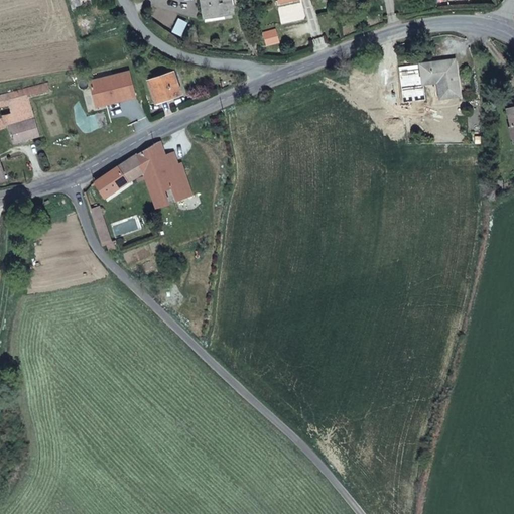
[(199,0),(202,15),(222,12),(230,10),(228,0),(199,0)]
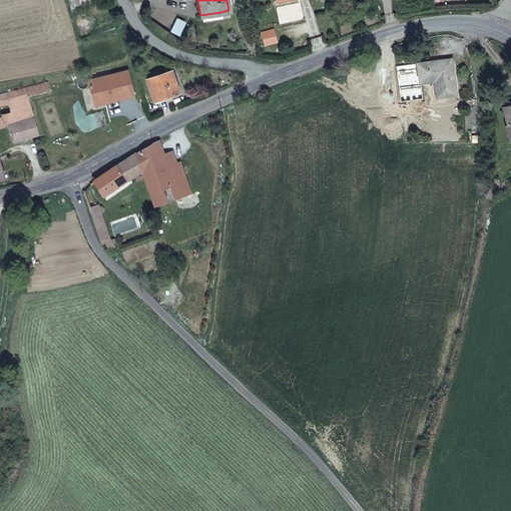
[(220,12),(200,15),(201,20),(221,17),(220,12)]
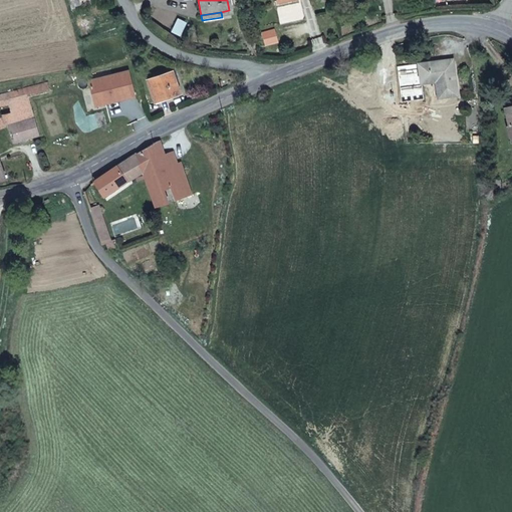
[(452,58),(440,60),(441,67),(452,66),(452,58)]
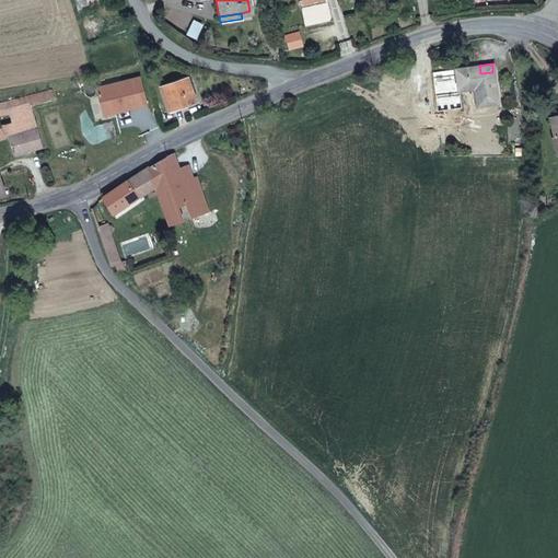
[(480,73),(479,66),(455,69),(457,89),(474,86),(476,104),(497,102),(492,72),(480,73)]
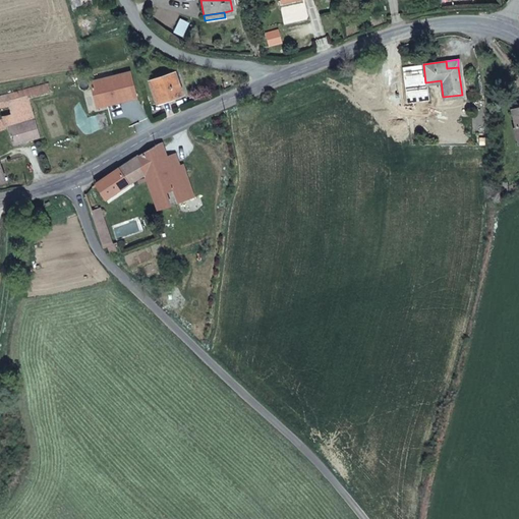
[(128,71),(89,80),(94,101),(111,97),(112,101),(134,96),(128,71)]
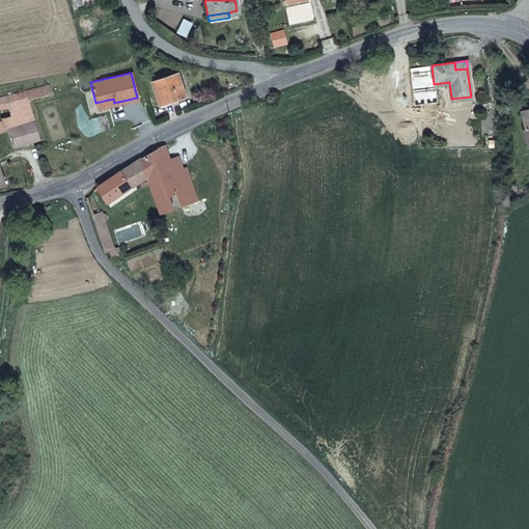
[(184,95),(176,73),(150,82),(158,104),(184,95)]
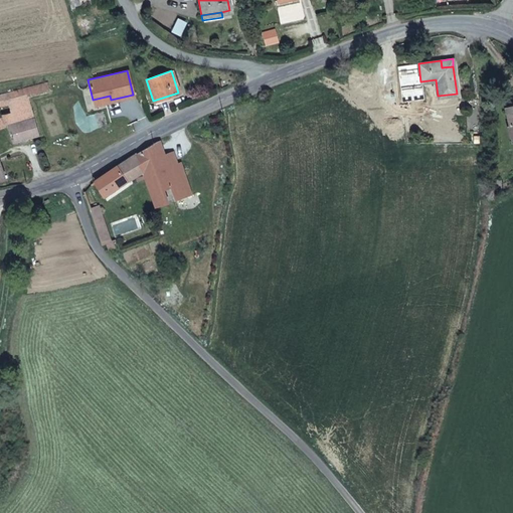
[(48,90),(46,81),(25,87),(27,95),(48,90)]
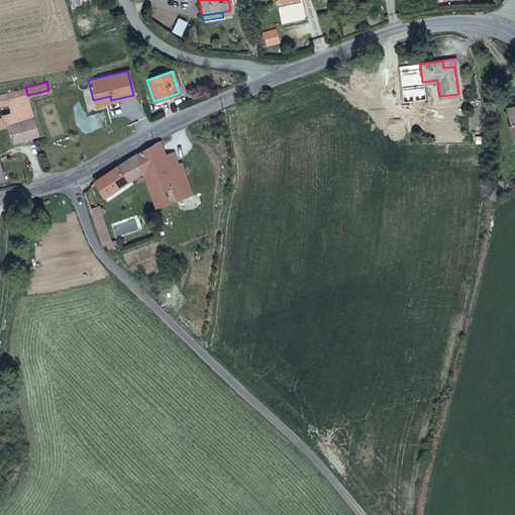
[(27,95),(25,87),(0,93),(0,113),(1,116),(3,123),(4,123),(7,122),(32,115),(27,95)]
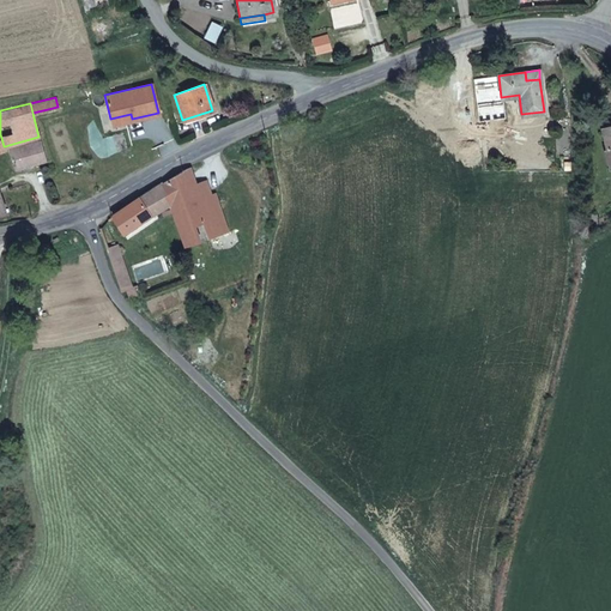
[(131,114),(110,119),(112,123),(132,119),(131,114)]
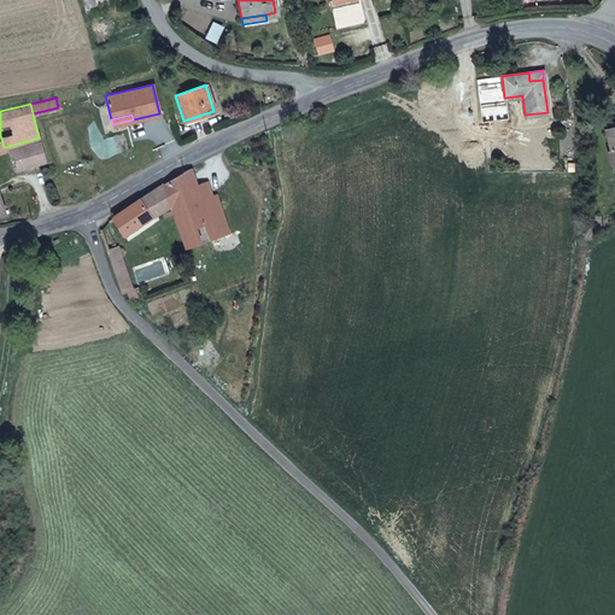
[(614,165),(614,126),(604,129),(614,167),(614,165)]
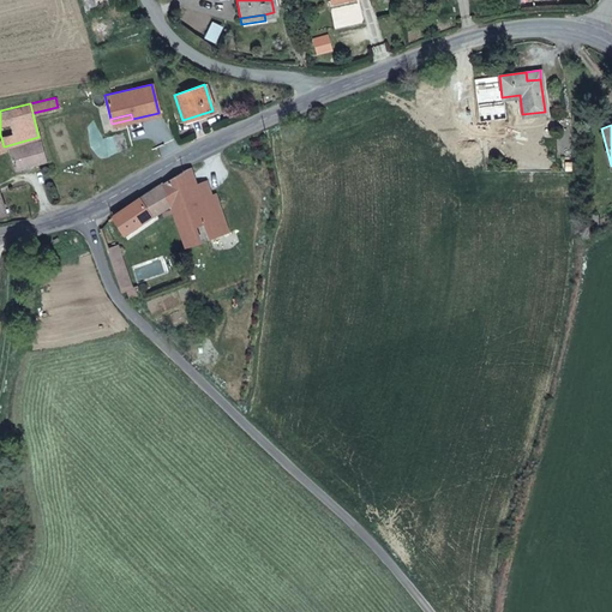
[(40,141),(39,137),(9,145),(9,149),(40,141)]
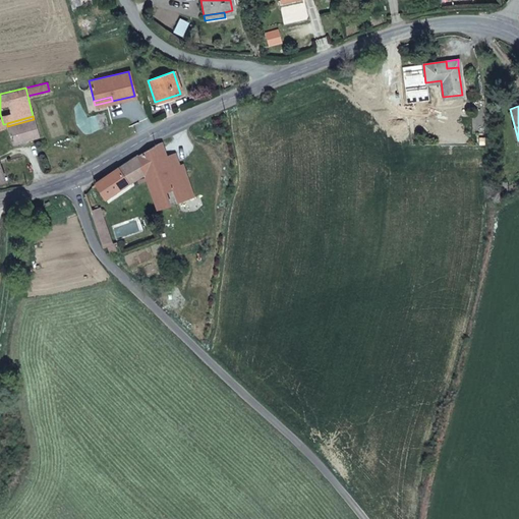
[(38,134),(34,119),(7,126),(11,142),(38,134)]
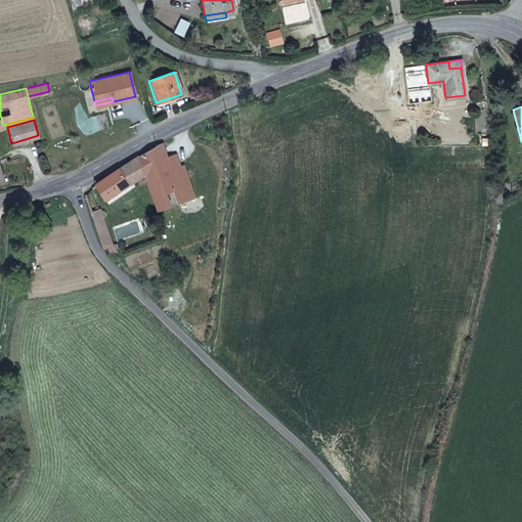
[(169,170),(160,143),(139,156),(144,173),(158,210),(180,203),(193,198),(182,165),(169,170)]
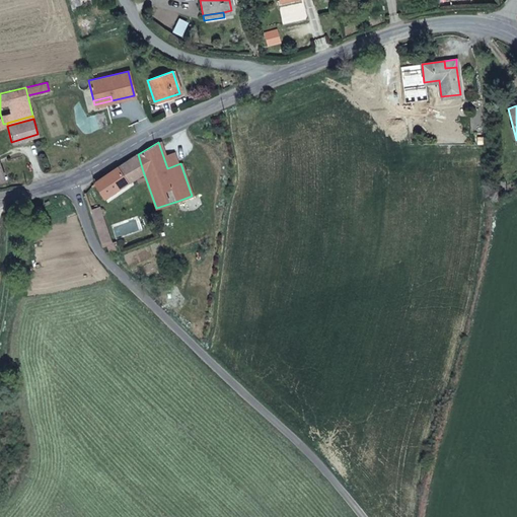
[(173,153),(163,156),(167,168),(177,164),(173,153)]
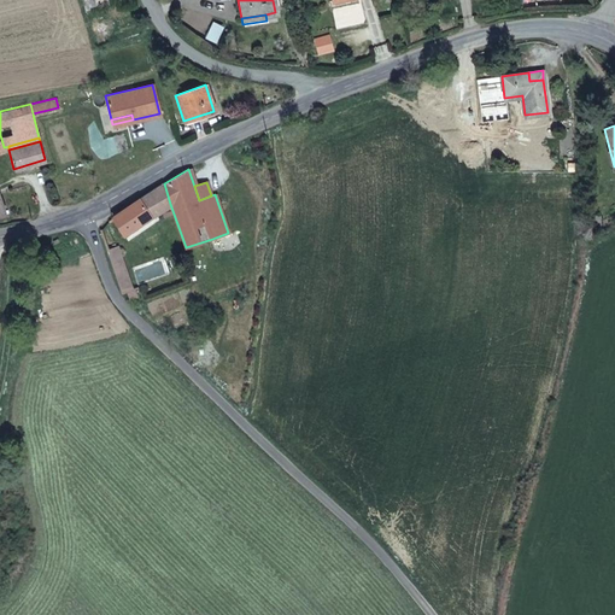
[(170,204),(164,183),(140,199),(150,216),(170,204)]
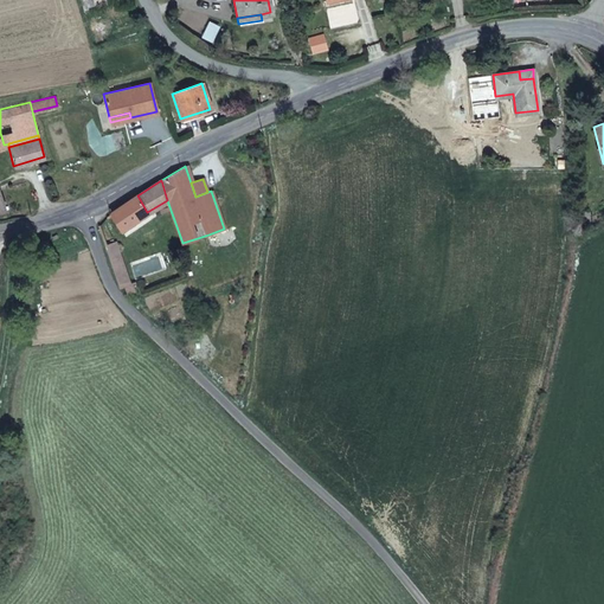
[(147,212),(137,196),(110,213),(121,230),(147,212)]
